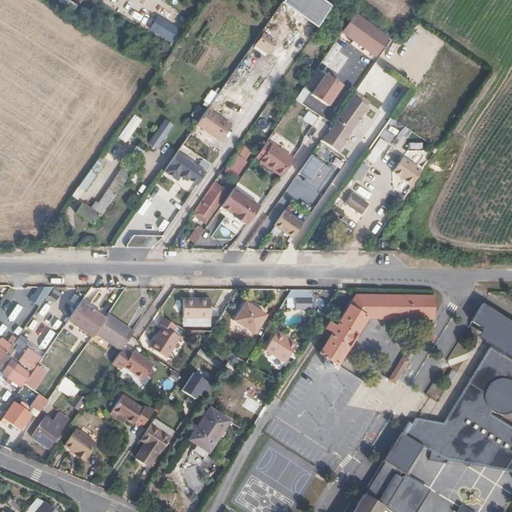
[(281,0),(318,25),(332,5),(324,0),(281,0)]
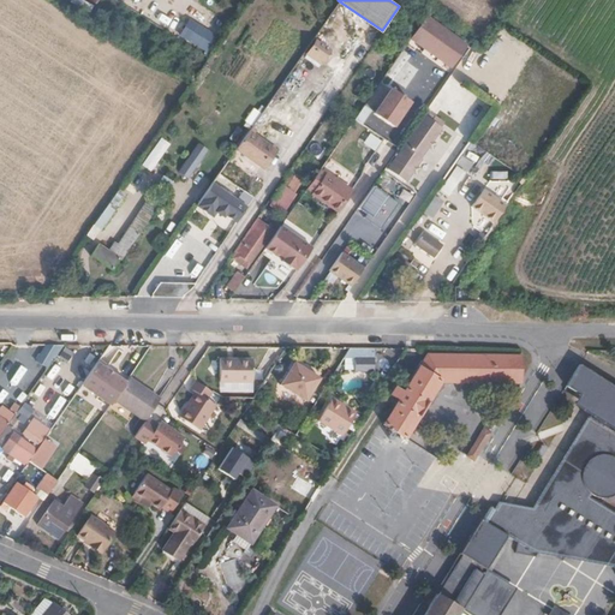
[(466,46),(424,17),(410,37),(451,67),(466,46)]
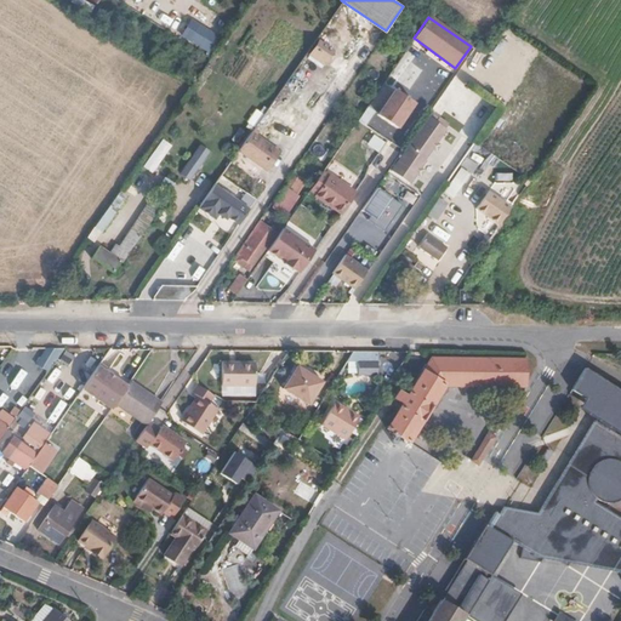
[(221,36),(192,18),(181,36),(211,55),(221,36)]
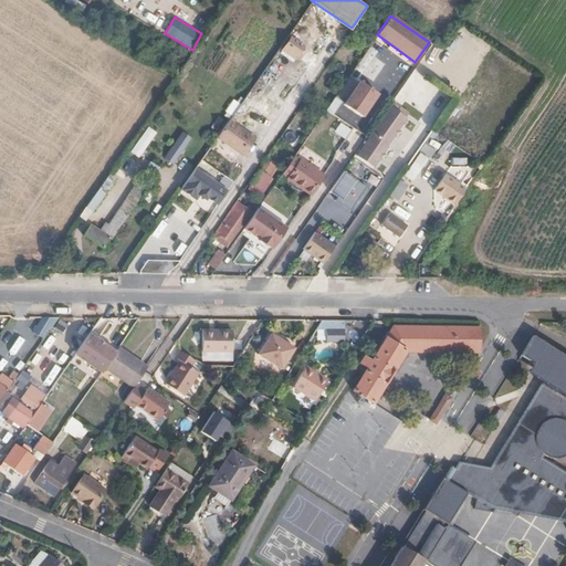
[(299,42),(286,33),(280,43),(293,52),(299,42)]
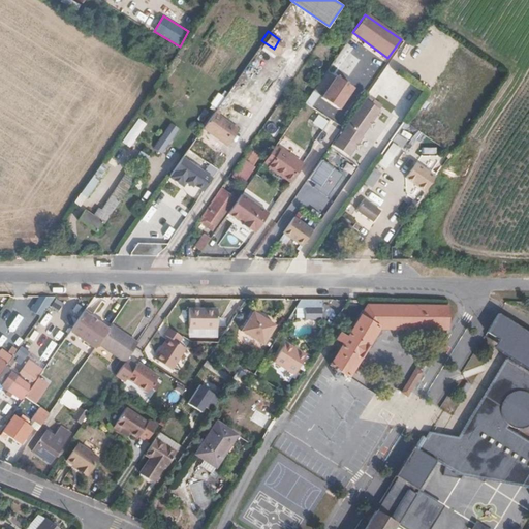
[(355,88),(338,75),(323,97),(342,110),(355,88)]
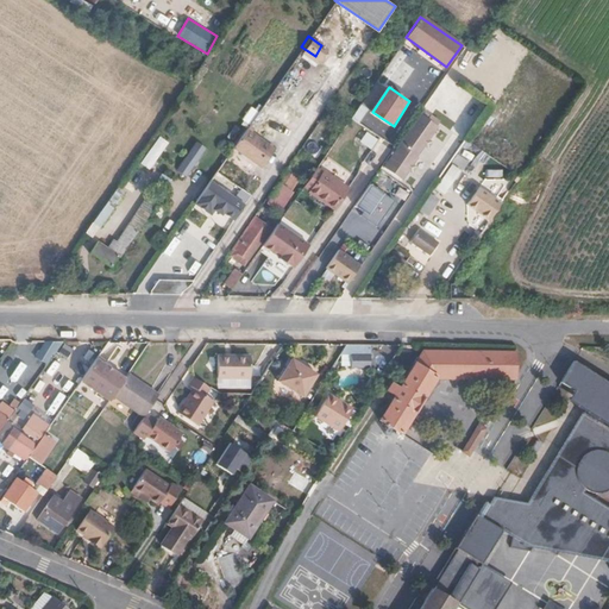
[(242,119),(249,124),(258,111),(250,106),(242,119)]
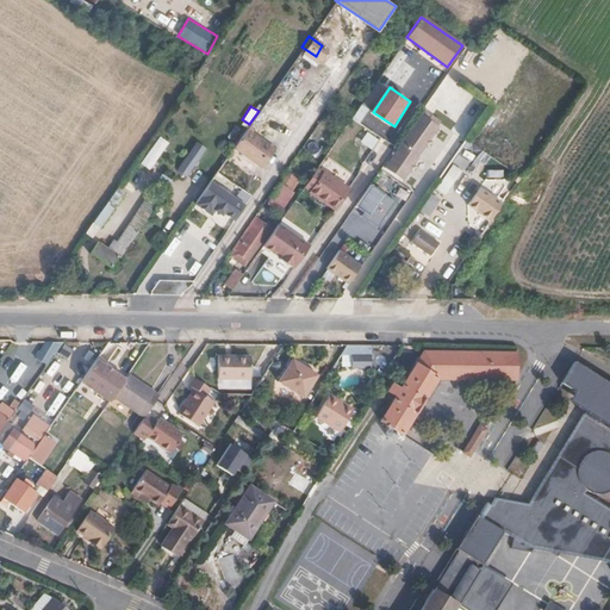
[(406,182),(436,123),(416,112),(386,172),(406,182)]
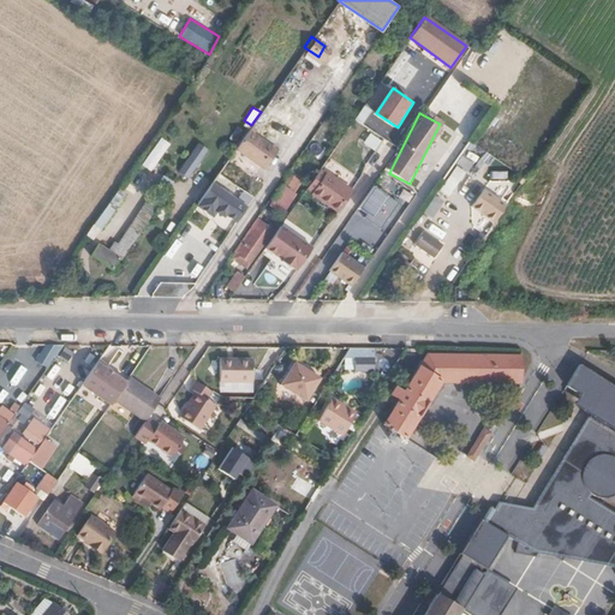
[(461,151),(470,141),(454,129),(445,139),(461,151)]
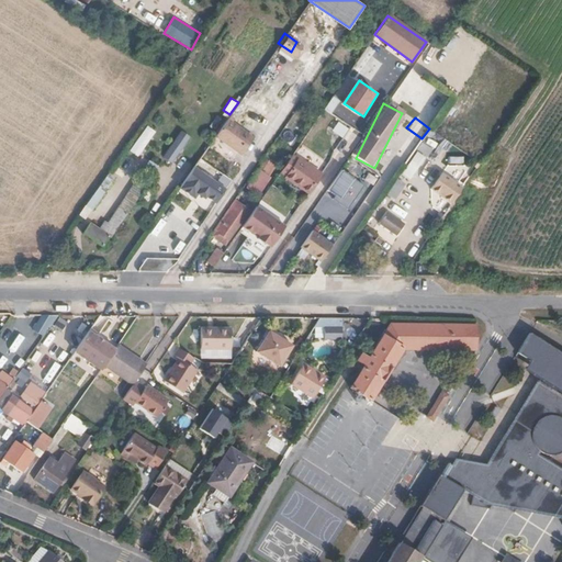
[(337,121),(330,131),(343,138),(349,128),(337,121)]
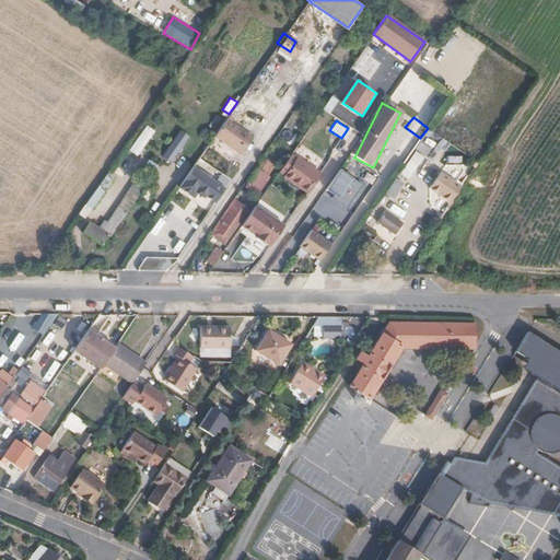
[(222,121),(211,137),(234,153),(245,138),(222,121)]
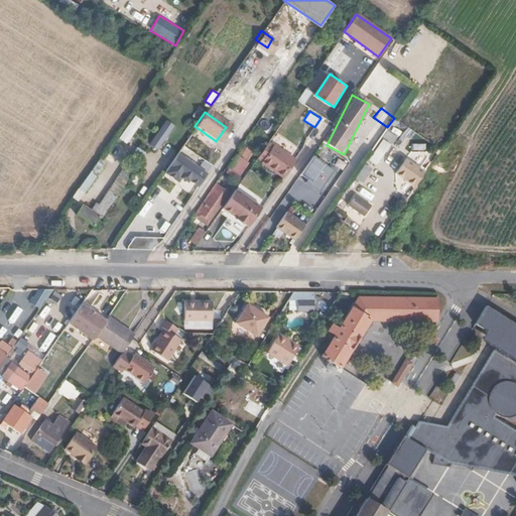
[(127,144),(142,120),(134,115),(119,139),(127,144)]
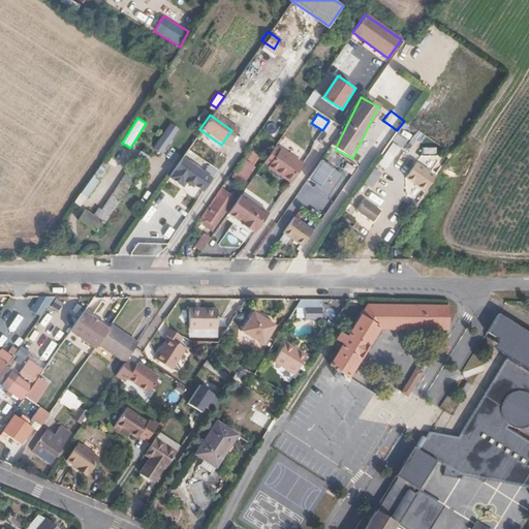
[(402,129),(399,134),(408,141),(411,135),(402,129)]
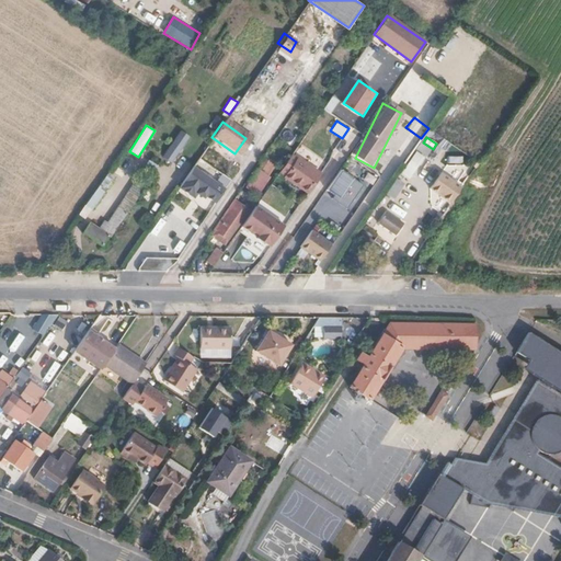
[(415,149),(425,157),(431,149),(421,141),(415,149)]
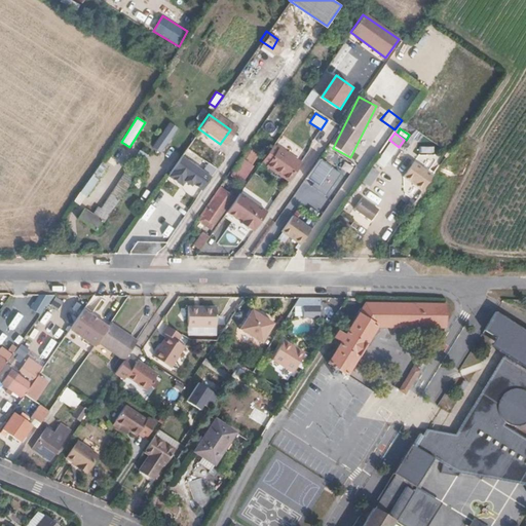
[(376,163),(384,168),(397,146),(388,141),(376,163)]
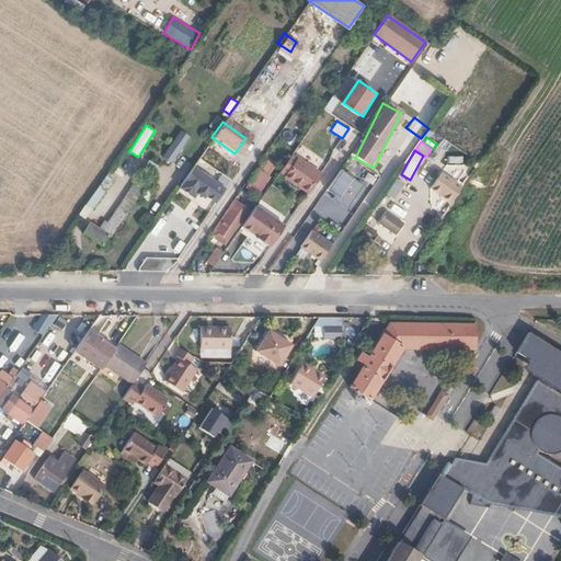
[(290,153),(277,171),(284,175),(284,176),(307,193),(320,173),(290,153)]
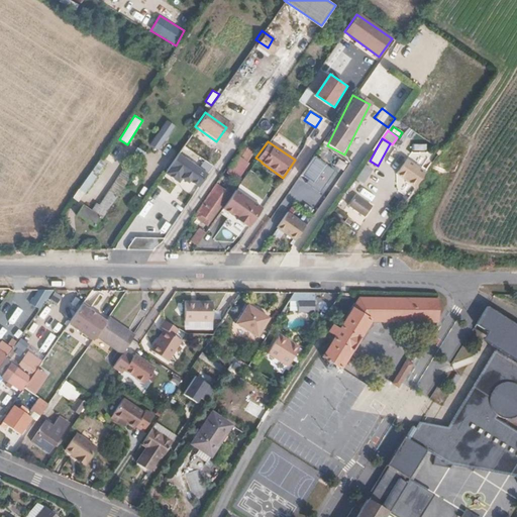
[(116,157),(123,147),(117,143),(111,153),(116,157)]
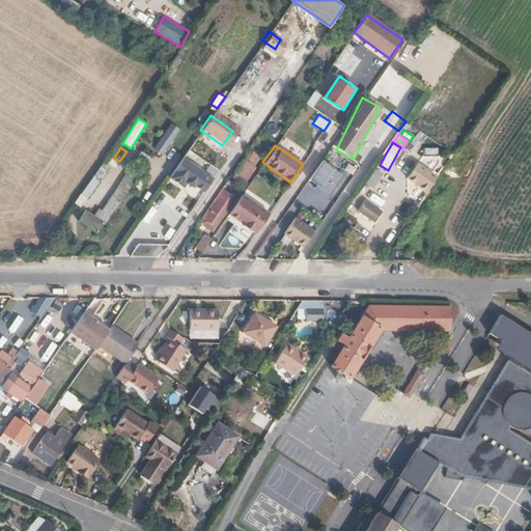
[(244,185),(261,157),(251,150),(234,178),(244,185)]
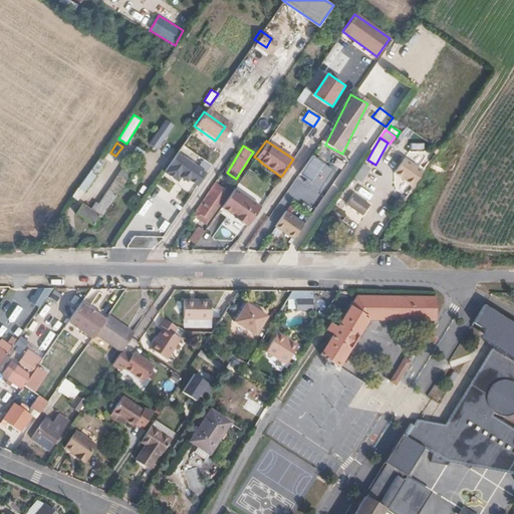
[(174,154),(161,173),(174,183),(177,178),(183,183),(184,181),(193,187),(203,175),(174,154)]
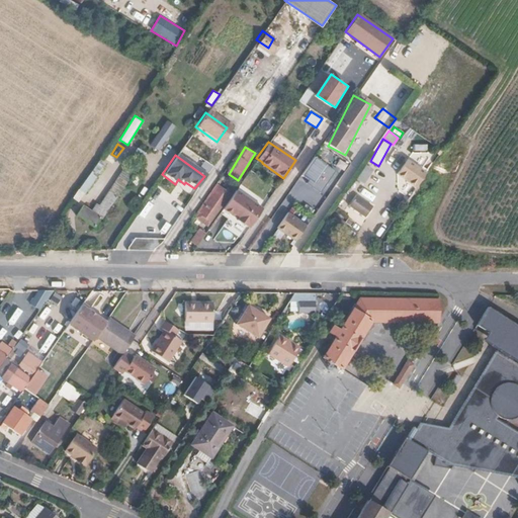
[(427,172),(408,159),(398,174),(418,187),(427,172)]
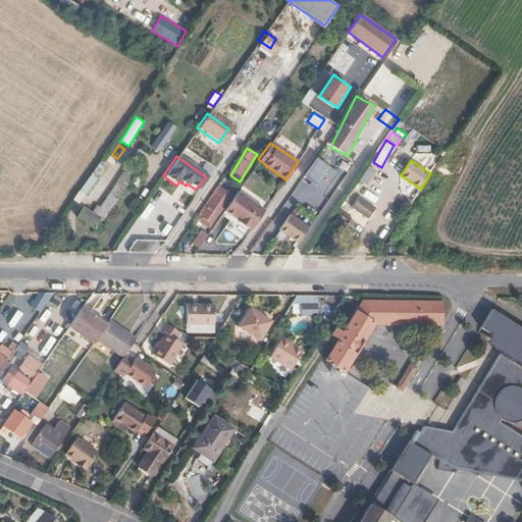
[(95,166),(81,188),(73,199),(79,203),(101,171),(95,166)]
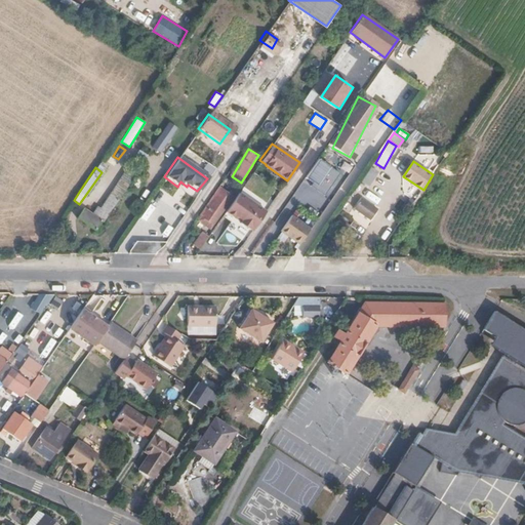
[(377,172),(370,167),(361,180),(368,186),(377,172)]
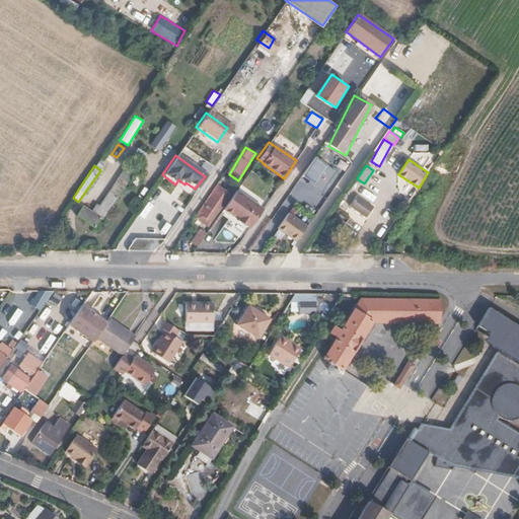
[(304,186),(321,197),(328,186),(311,174),(304,186)]
